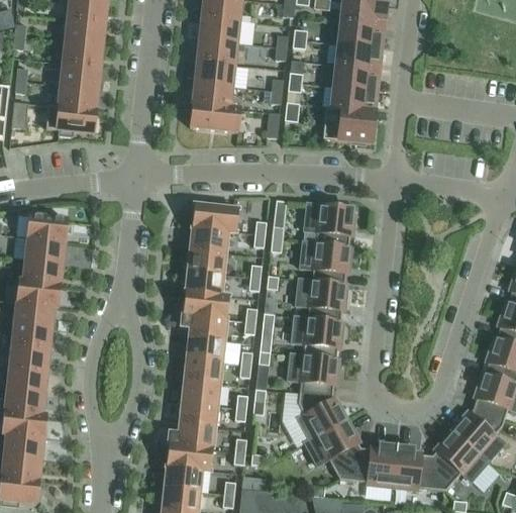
[(104,23),(107,1),(98,0),(70,0),(67,19),(104,23)]
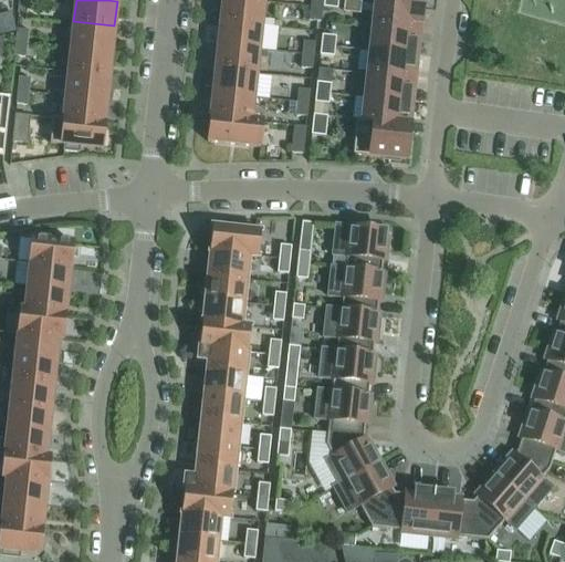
[(262,22),(264,0),(222,0),(220,18),(262,22)]
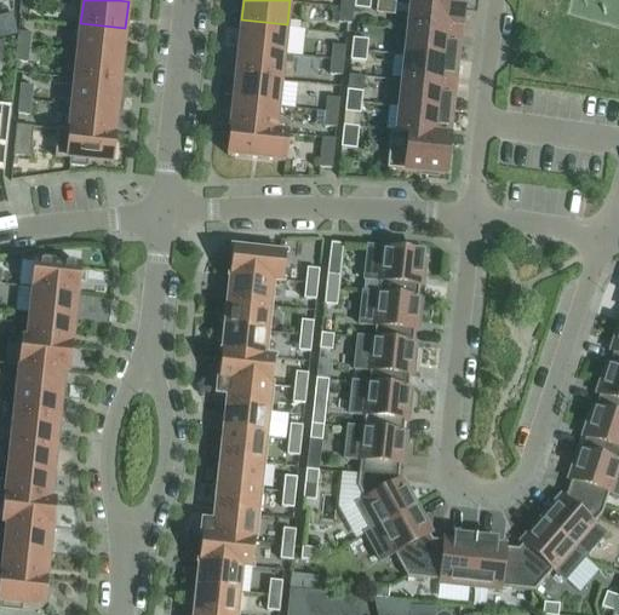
[(464,6),(464,5),(411,0),(408,26),(460,32),(463,6),(464,6)]
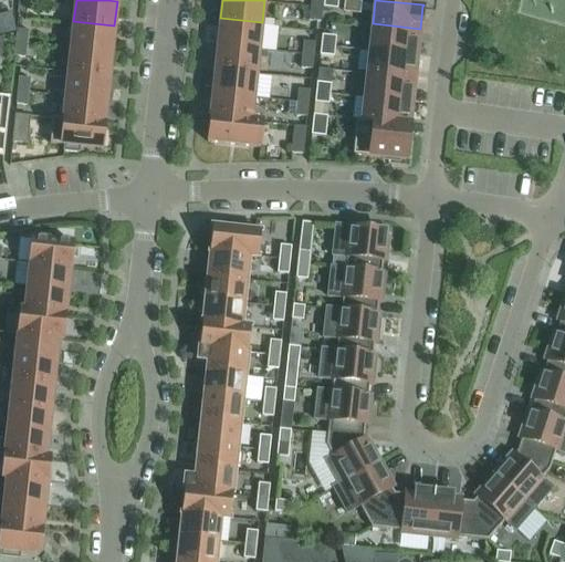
[(321,18),(322,4),(312,3),(310,17),(321,18)]
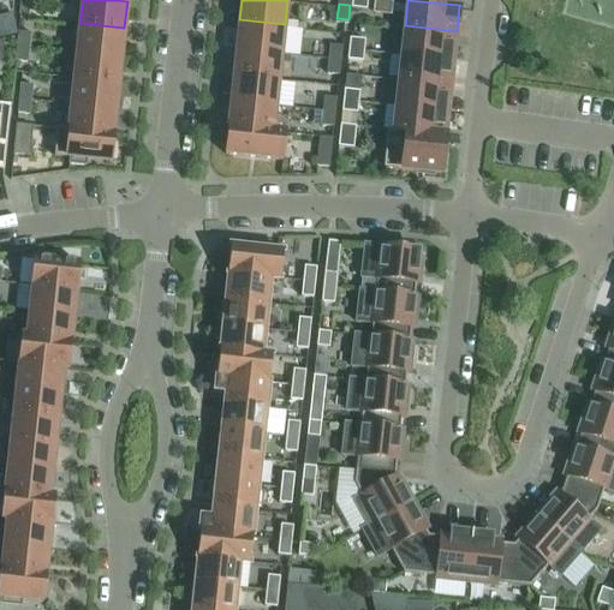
[(12,9),(0,11),(0,33),(17,30),(12,9)]
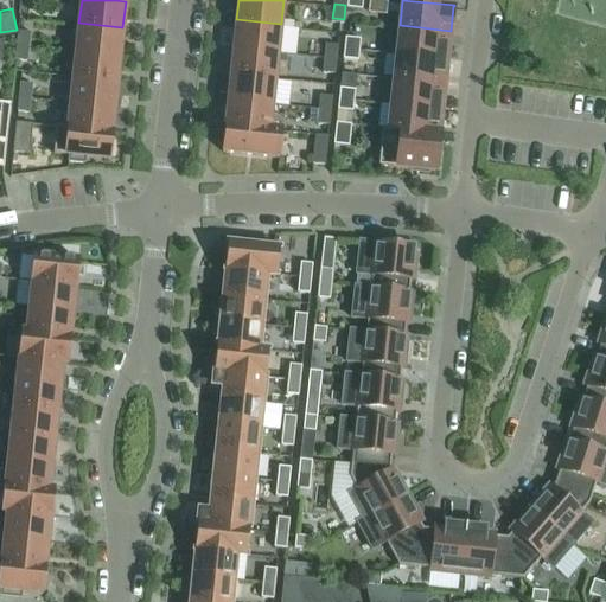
[(278,50),(281,24),(236,19),(234,45),(278,50)]
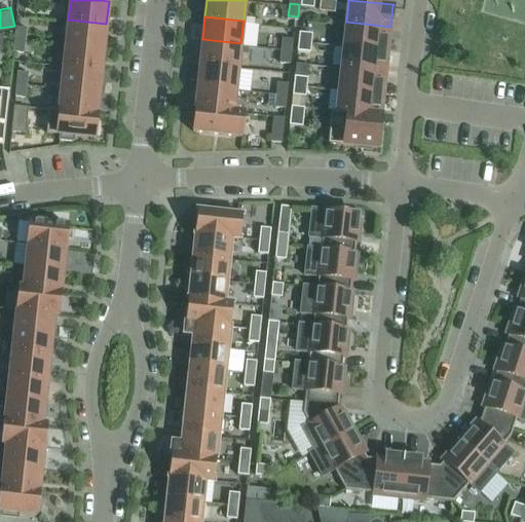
[(104,45),(106,24),(68,20),(66,41),(104,45)]
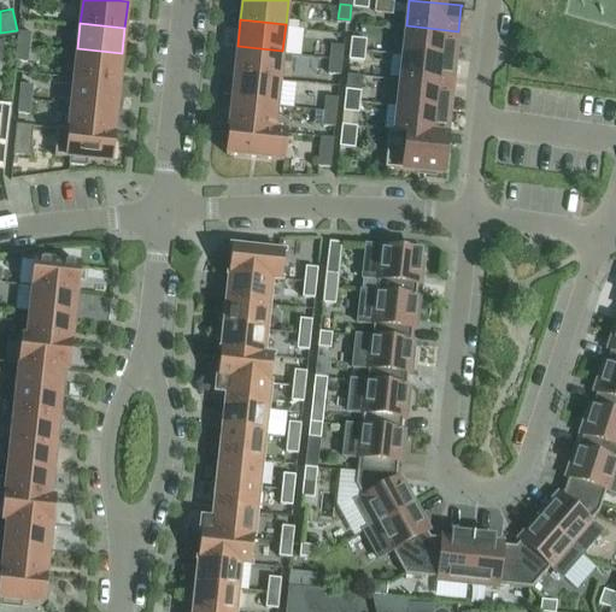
[(455,57),(458,31),(406,25),(403,51),(455,57)]
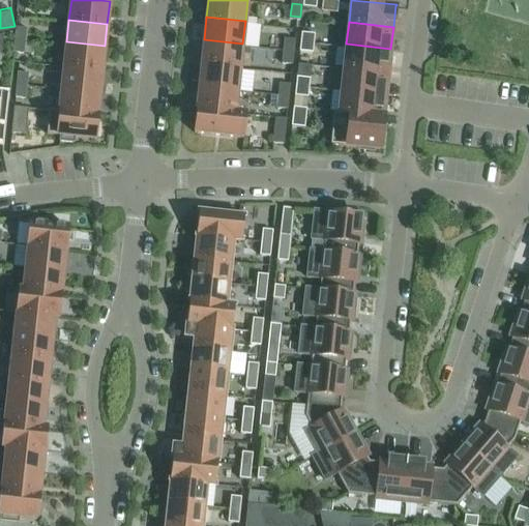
[(17,24),(15,36),(25,37),(27,25),(17,24)]
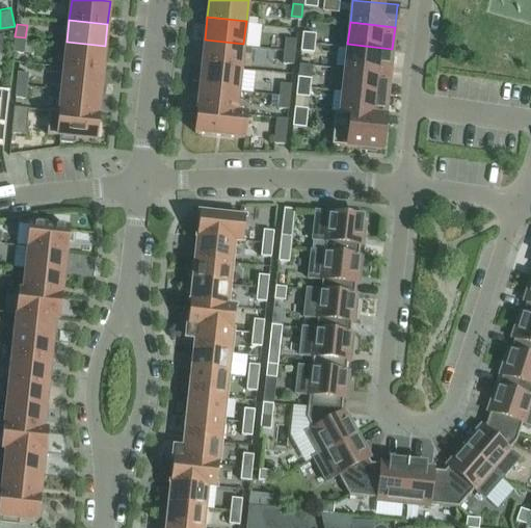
[(315,41),(316,31),(302,30),(301,40),(315,41)]
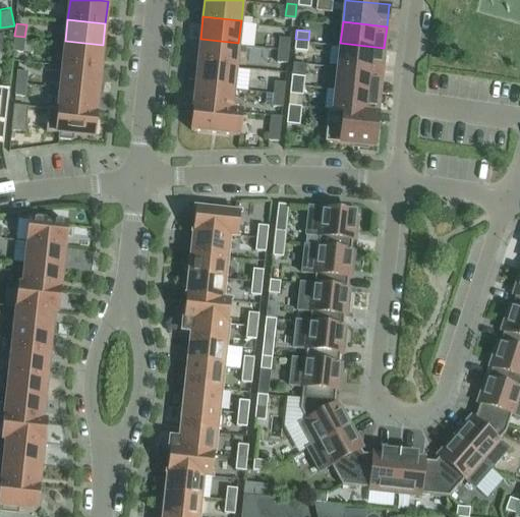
[(280,35),(279,47),(288,48),(290,36),(280,35)]
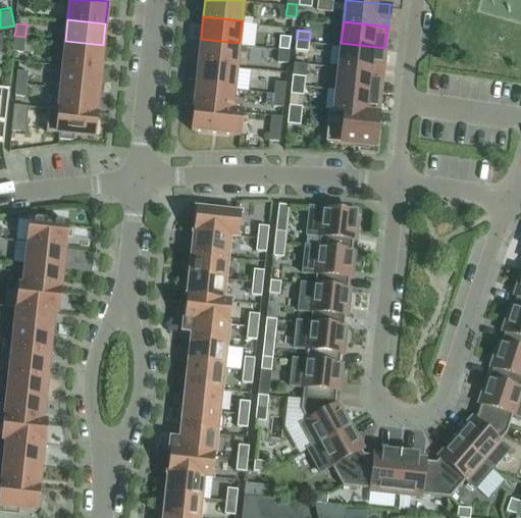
[(23,49),(24,37),(14,36),(13,48),(23,49)]
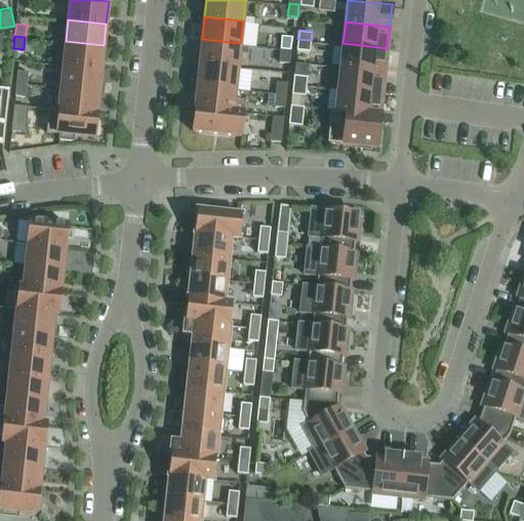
[(238,65),(240,43),(202,39),(200,61),(238,65)]
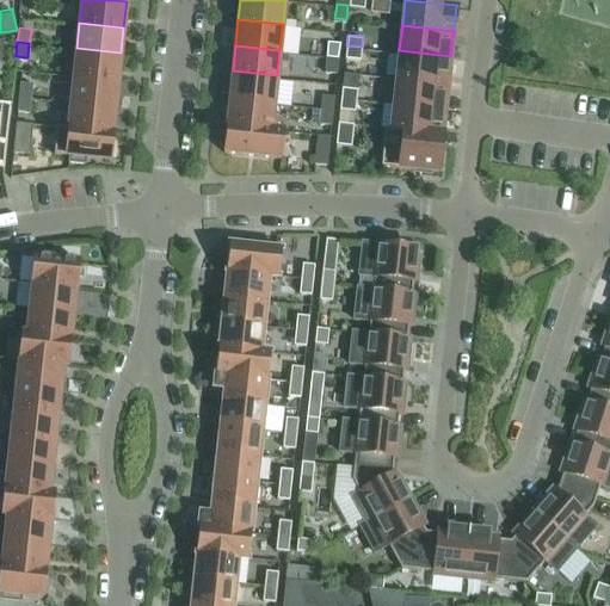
[(361,57),(362,47),(346,45),(345,56),(361,57)]
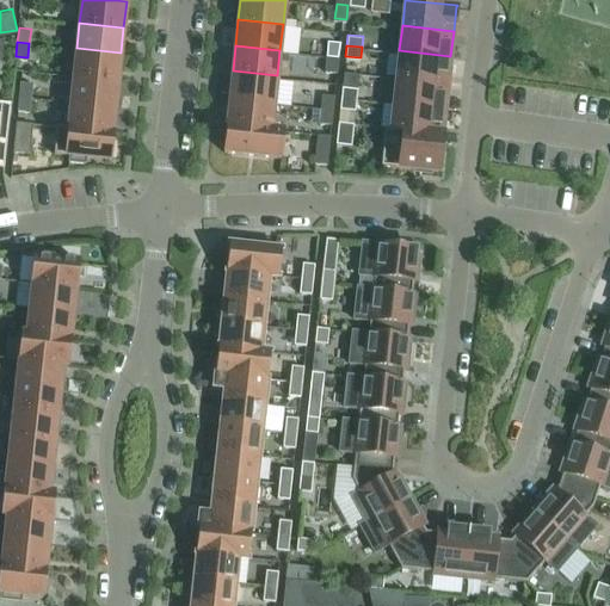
[(118,79),(121,53),(76,48),(74,74),(118,79)]
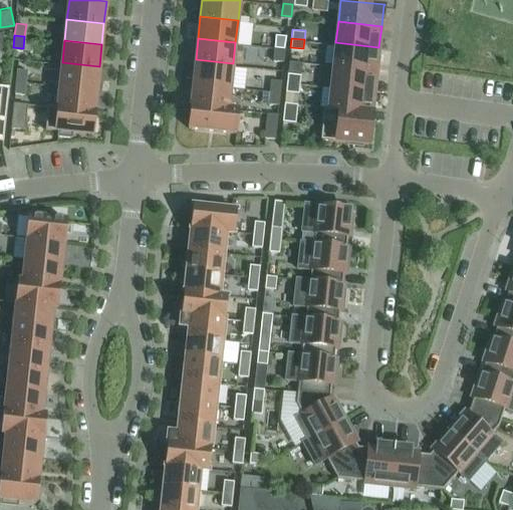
[(376,68),(378,47),(335,42),(333,63),(376,68)]
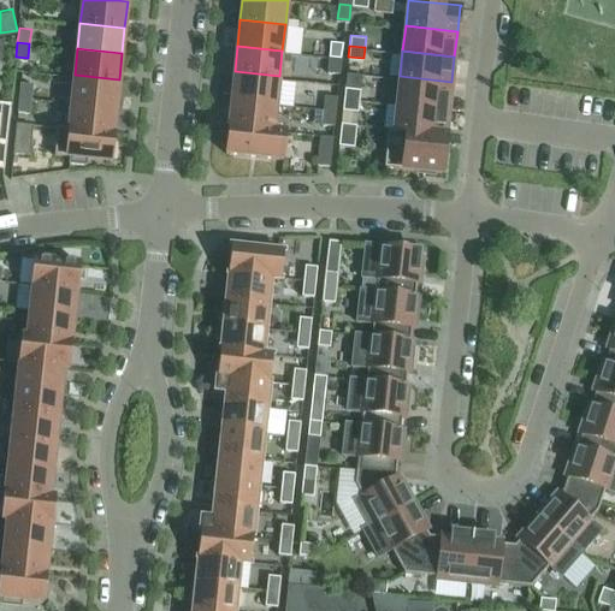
[(339,71),(341,57),(330,55),(327,70),(339,71)]
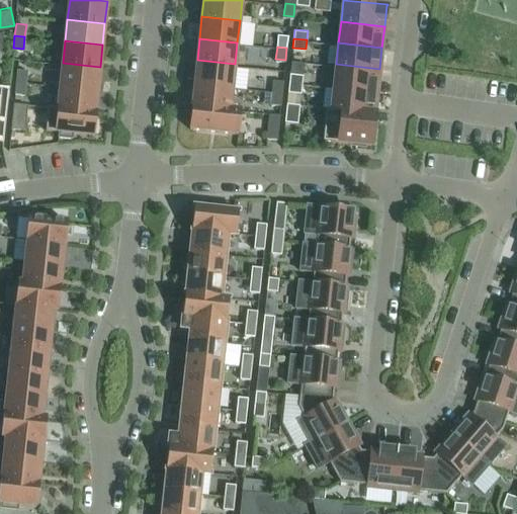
[(232,86),(235,64),(197,60),(194,82),(232,86)]
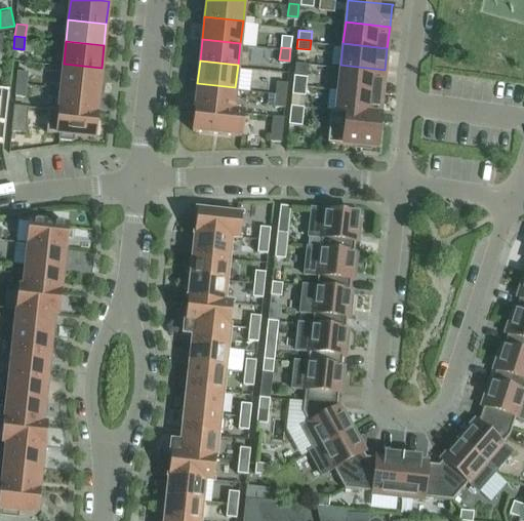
[(98,89),(102,68),(64,64),(61,85),(98,89)]
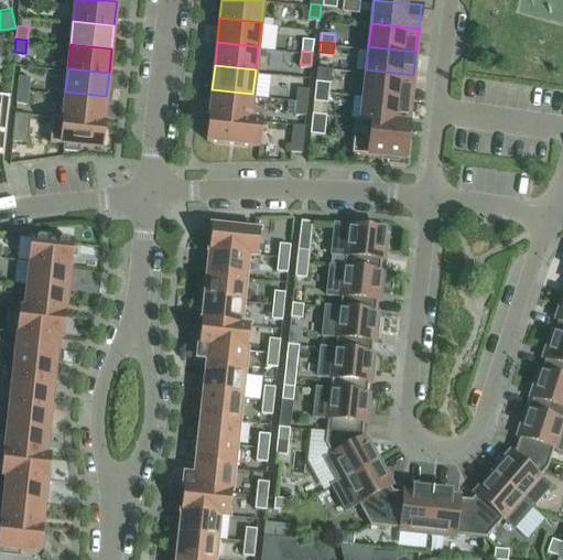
[(411,98),(413,75),(366,70),(364,94),(411,98)]
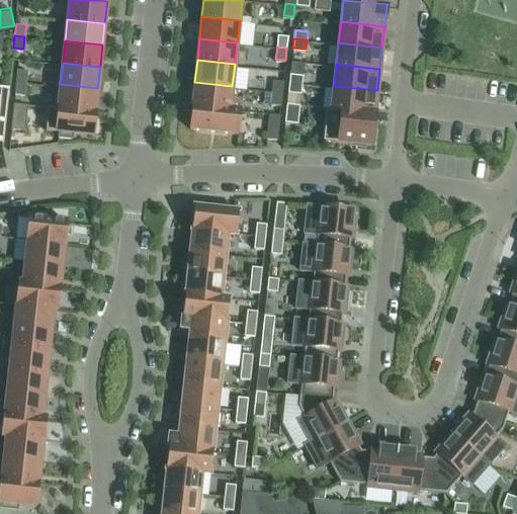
[(27,69),(17,68),(16,80),(26,81),(27,69)]
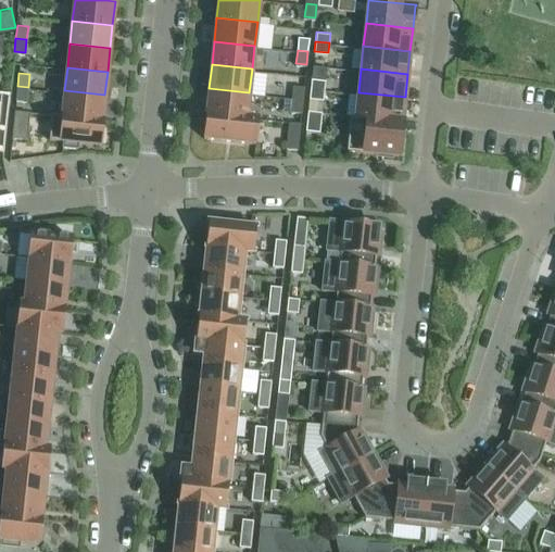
[(324,89),(325,79),(311,78),(310,88),(324,89)]
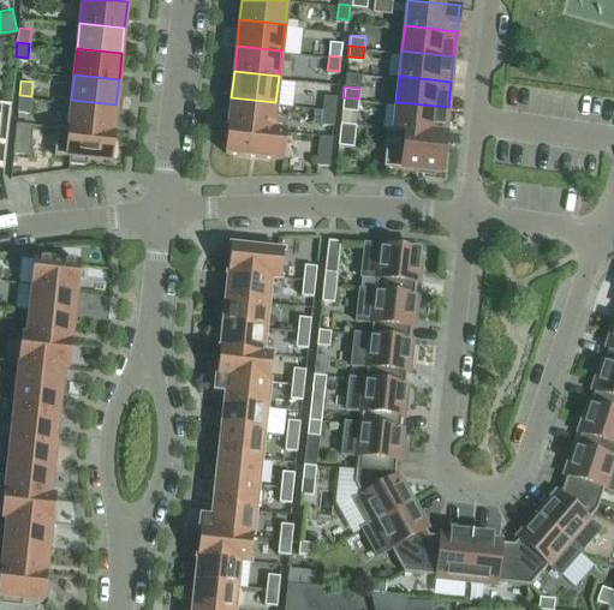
[(325,93),(323,107),(335,108),(337,94),(325,93)]
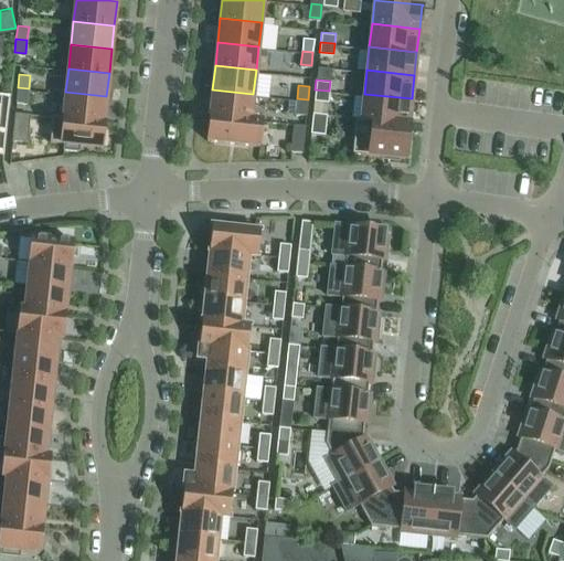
[(28,102),(29,88),(18,87),(17,101),(28,102)]
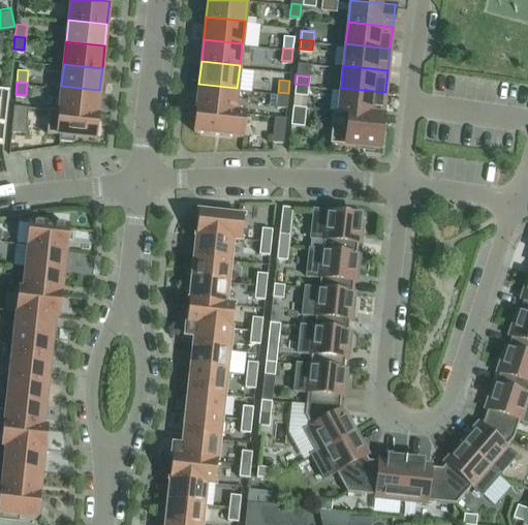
[(235,109),(237,88),(198,84),(196,104),(235,109)]
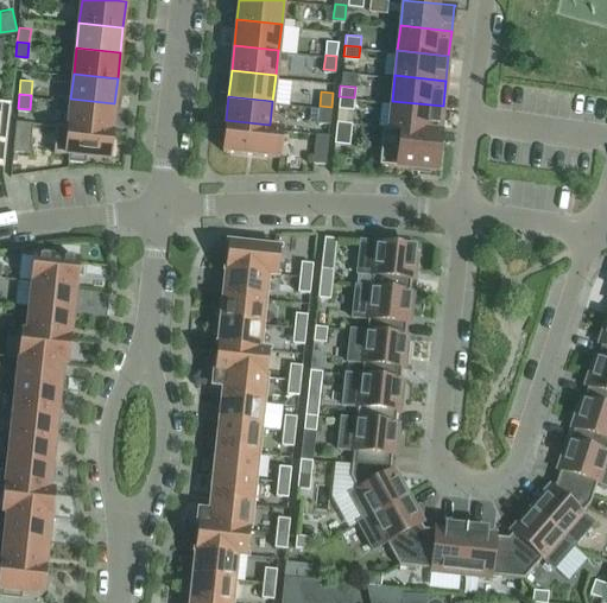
[(353,108),(354,97),(339,96),(337,106),(353,108)]
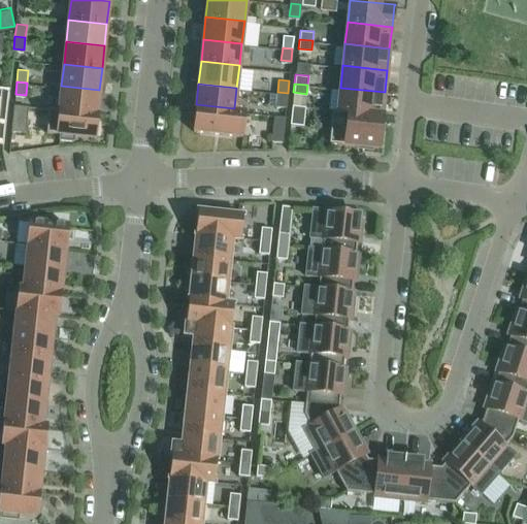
[(0,141),(3,142),(9,87),(0,86),(0,141)]
